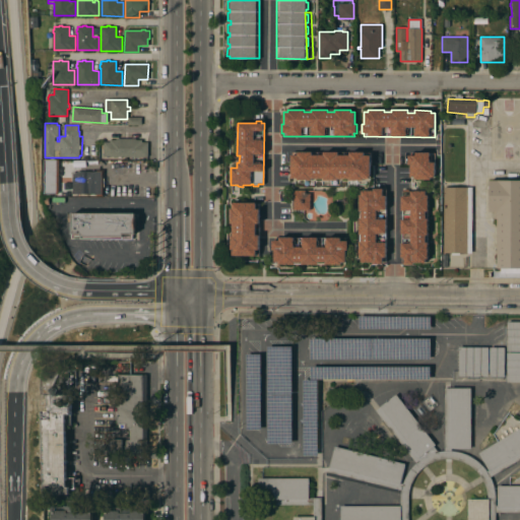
[(136,138),(136,140),(142,140),(142,142),(148,142),(148,156),(138,156),(138,158),(134,158),(134,156),(117,156),(117,157),(113,157),(113,156),(104,156),(104,142),(110,142),(110,139),(116,139),(116,138),(136,138)]
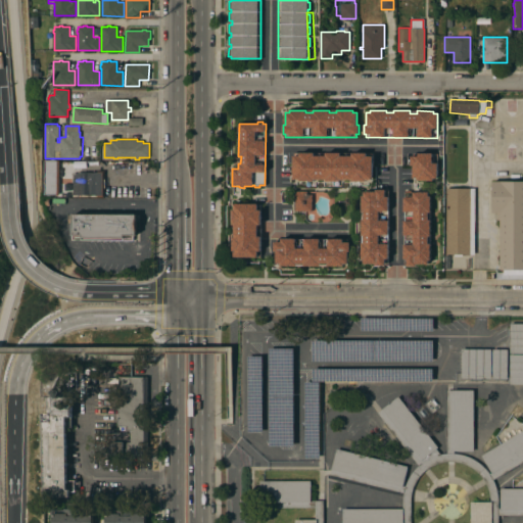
[(372,153),(372,180),(366,180),(366,181),(351,181),(351,180),(340,180),(340,181),(325,181),(325,180),(314,180),(314,181),(299,181),(299,180),(294,180),(294,153),(372,153)]
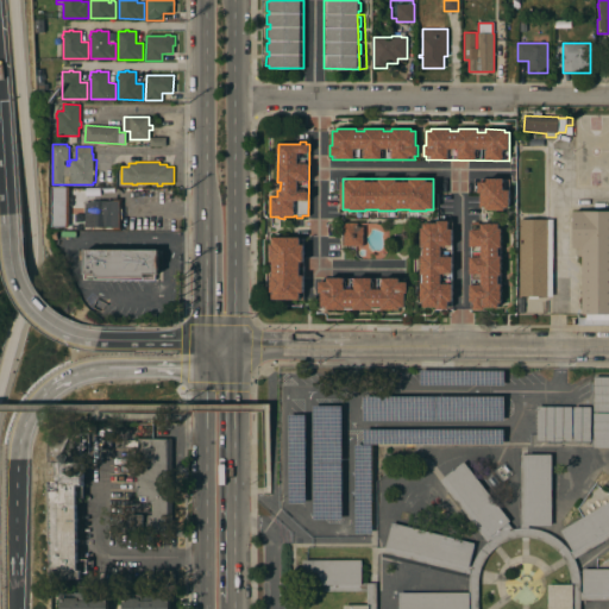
[(509,180),(509,208),(504,208),(504,209),(485,209),(485,207),(481,207),(481,193),(478,193),(478,182),(482,182),(482,180),(509,180)]
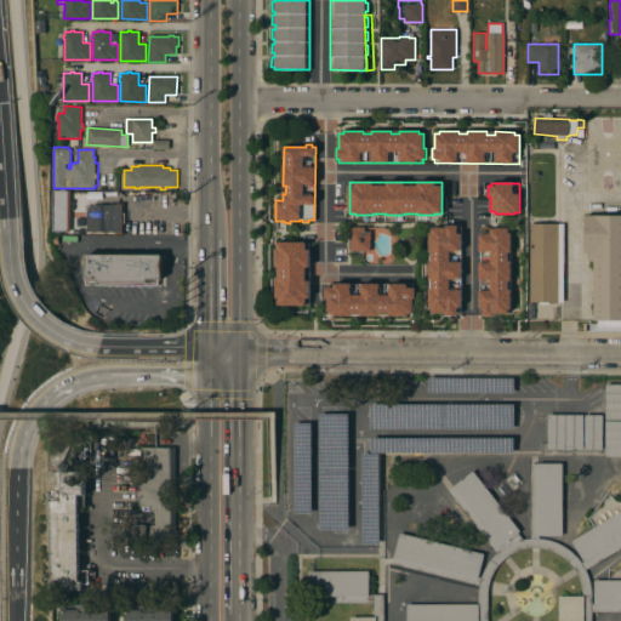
[(70,232),(52,232),(53,191),(70,191),(70,232)]
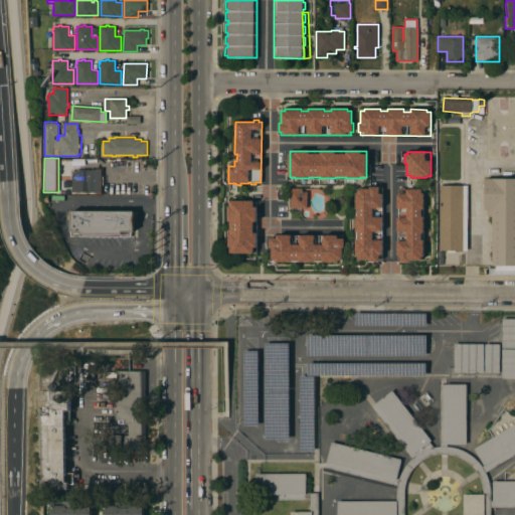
[(103,194),(96,194),(96,192),(71,192),(71,170),(78,170),(78,169),(96,170),(96,168),(103,168),(103,194)]
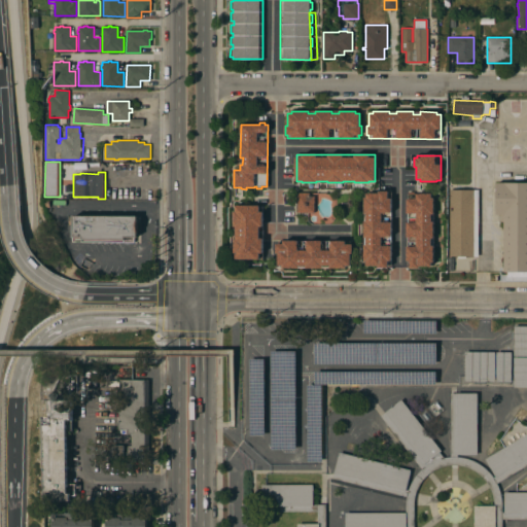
[(526,272),(503,272),(503,221),(501,221),(501,214),(496,214),(496,182),(526,182),(526,272)]
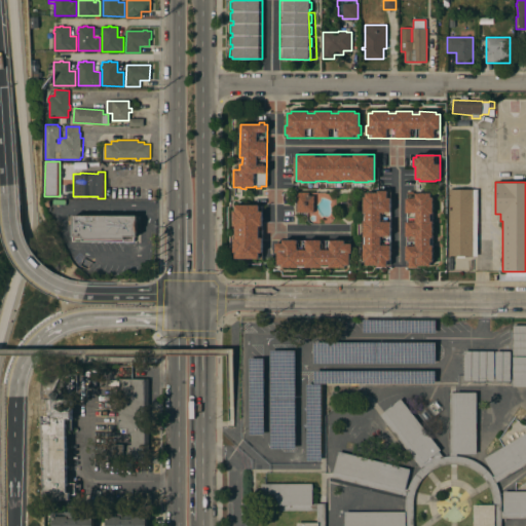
[(477,256),(464,256),(464,258),(456,258),(456,256),(449,256),(449,189),(478,189),(477,256)]
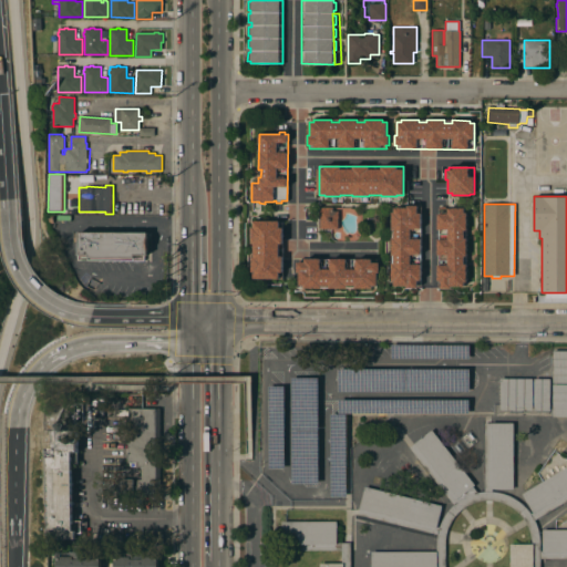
[(421,285),(418,285),(418,288),(408,288),(408,286),(394,286),(394,281),(392,281),(391,264),(394,264),(394,256),(392,256),(392,238),(394,238),(394,230),(392,230),(392,212),(394,212),(394,208),(408,208),(408,206),(420,206),(421,285)]
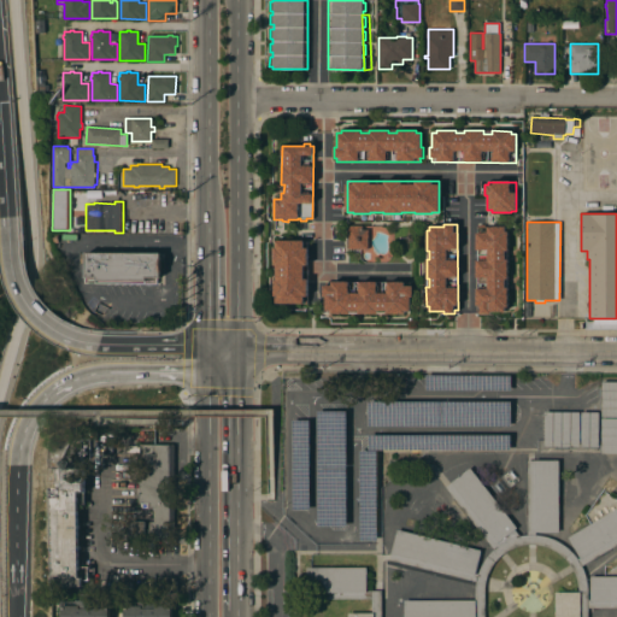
[(368,250),(348,250),(348,225),(362,225),(362,230),(368,230),(368,250)]
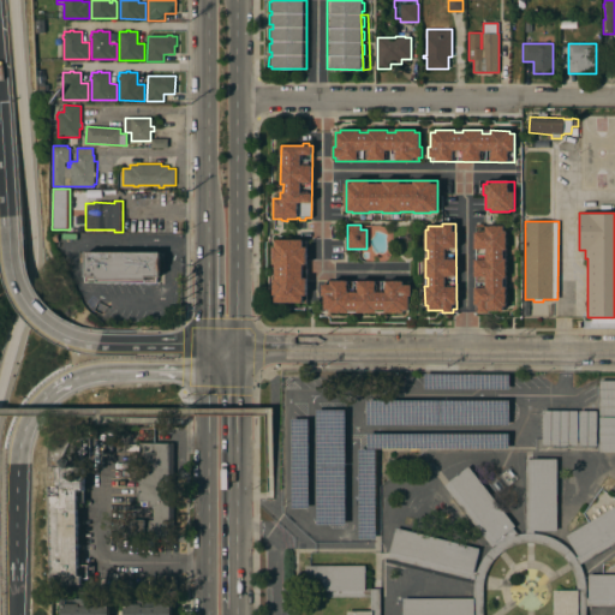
[(475,226),(477,226),(477,225),(483,225),(483,226),(503,226),(503,231),(506,231),(506,250),(503,250),(503,258),(506,258),(506,278),(503,278),(503,286),(506,286),(506,305),(503,305),(503,311),(489,311),(489,312),(478,312),(478,310),(475,310),(475,226)]
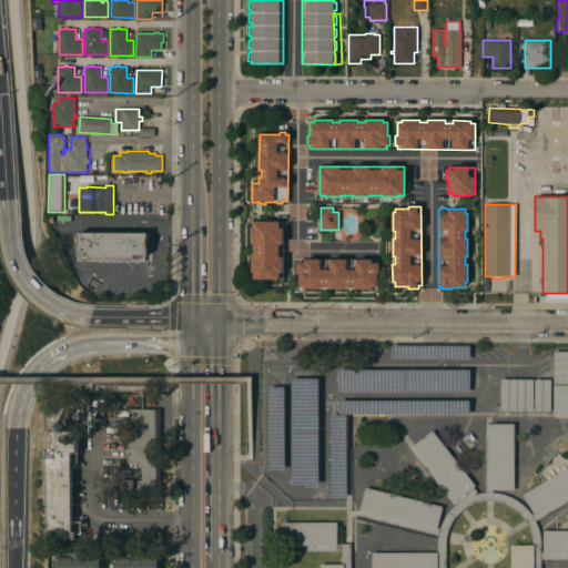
[(283,279),(280,279),(280,280),(254,280),(254,273),(252,273),(252,257),(254,257),(254,244),(252,244),(252,229),(254,229),(254,222),(283,222),(283,279)]
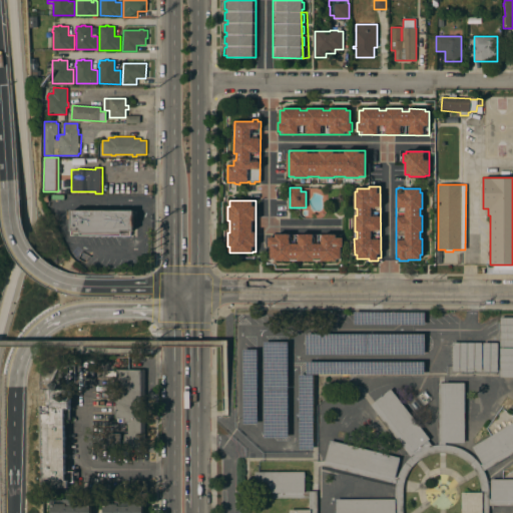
[(133,210),(133,230),(121,230),(121,235),(80,235),(80,230),(71,230),(71,210),(133,210)]
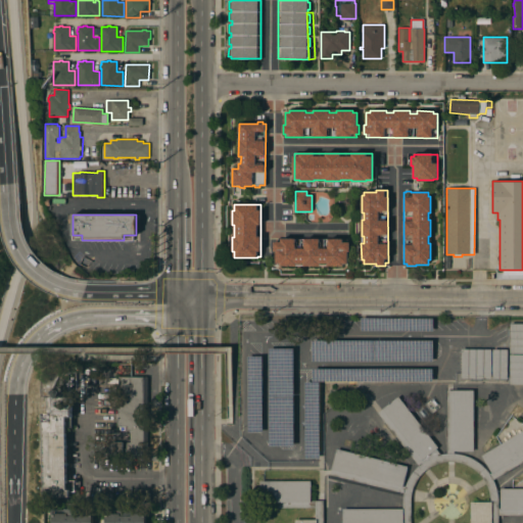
[(347,239),(347,242),(349,242),(349,251),(347,251),(347,264),(344,264),(344,267),(327,266),(327,264),(320,264),(320,266),(303,266),(303,264),(296,264),(296,266),(280,266),(280,264),(276,264),(276,251),(274,251),(274,242),(277,242),(277,239),(347,239)]
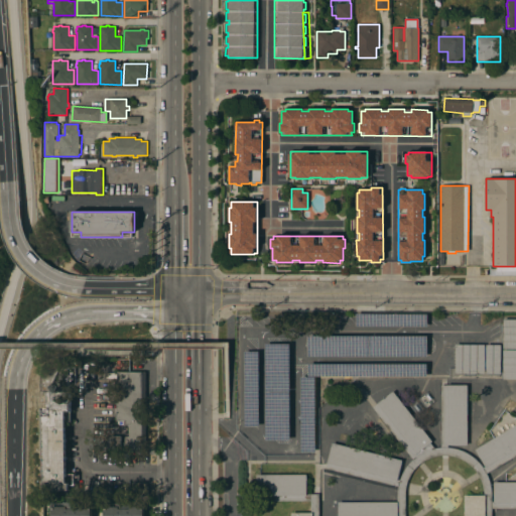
[(427,328),(357,329),(356,314),(427,314),(427,328)]
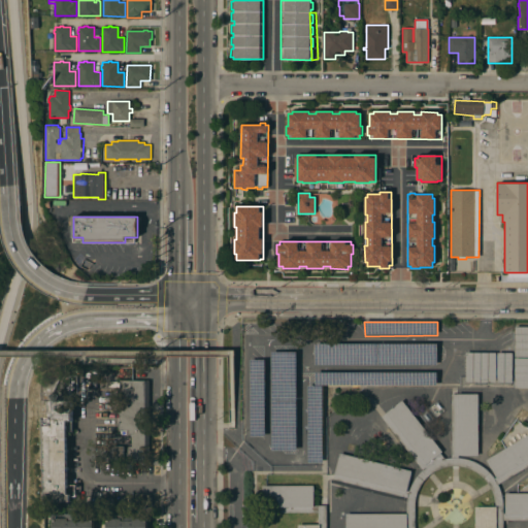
[(527,327),(527,357),(515,357),(515,327),(527,327)]
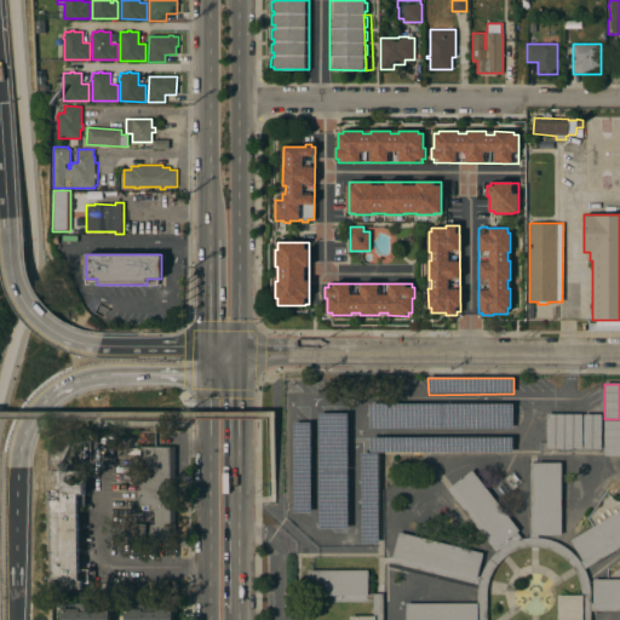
[(369,429),(369,403),(512,403),(512,429),(369,429)]
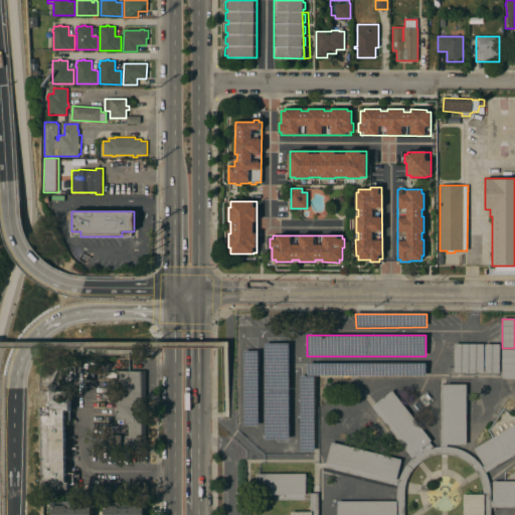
[(290,439),(266,440),(265,343),(290,343),(290,439)]
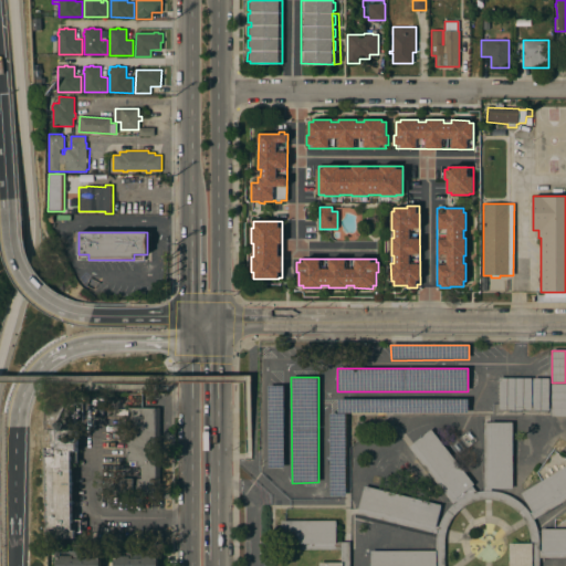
[(532,378),(532,410),(499,410),(499,378),(532,378)]
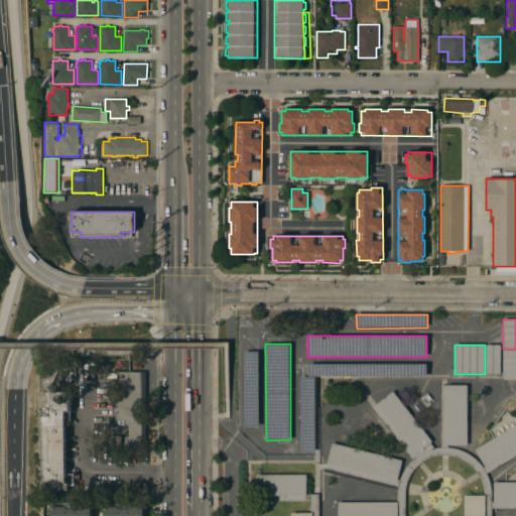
[(501,345),(500,374),(486,374),(486,345),(501,345)]
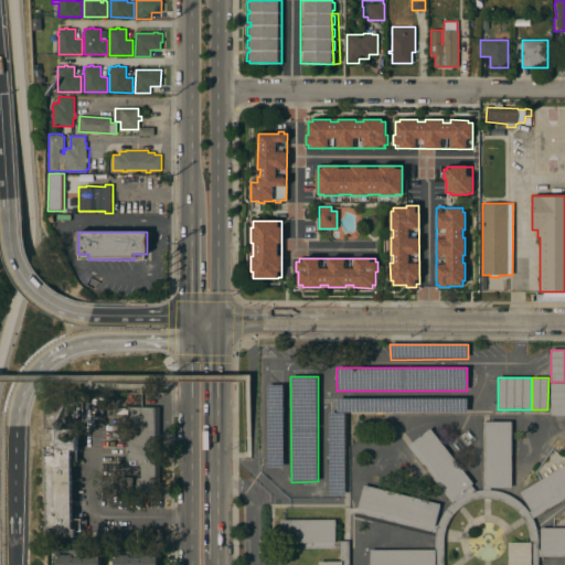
[(564,383),(564,415),(551,415),(551,383),(564,383)]
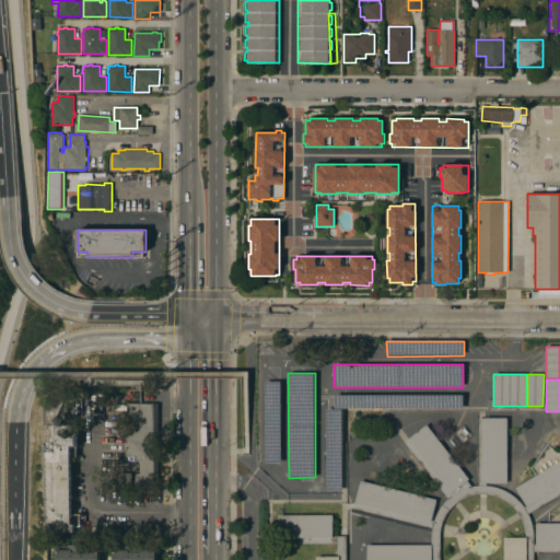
[(281,382),(281,464),(265,464),(265,382),(281,382)]
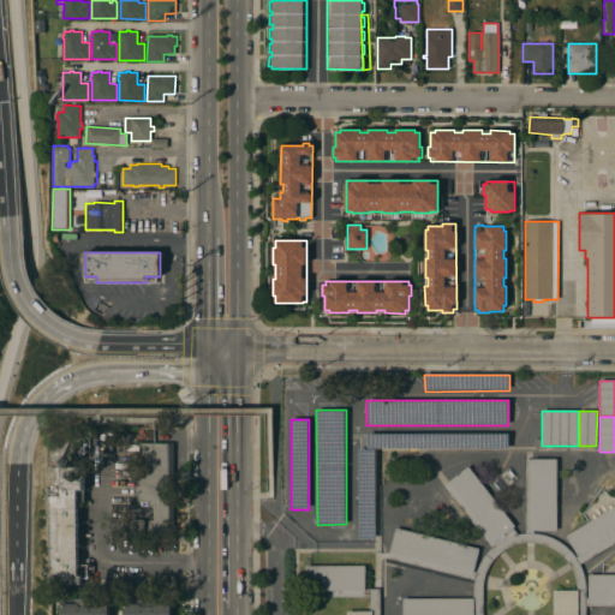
[(368,434),(509,434),(509,448),(375,449),(368,449),(368,434)]
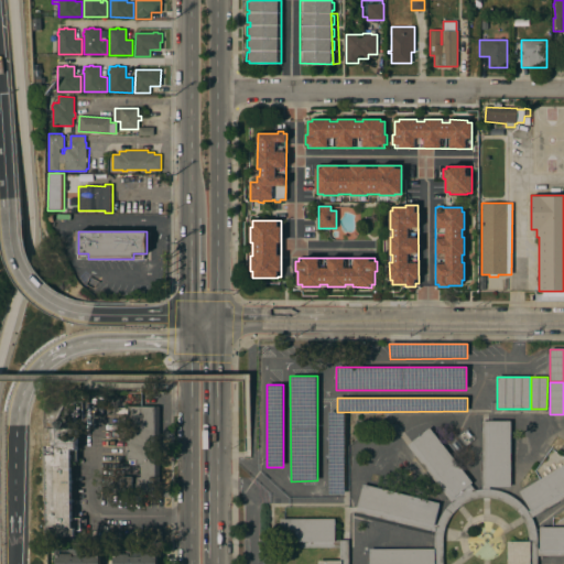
[(158,495),(136,495),(136,477),(141,477),(141,464),(128,464),(128,407),(159,407),(158,495)]
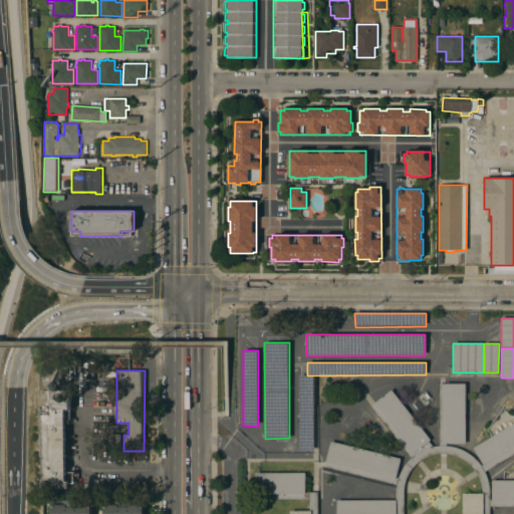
[(299,375),(307,375),(313,375),(313,450),(299,450),(299,375)]
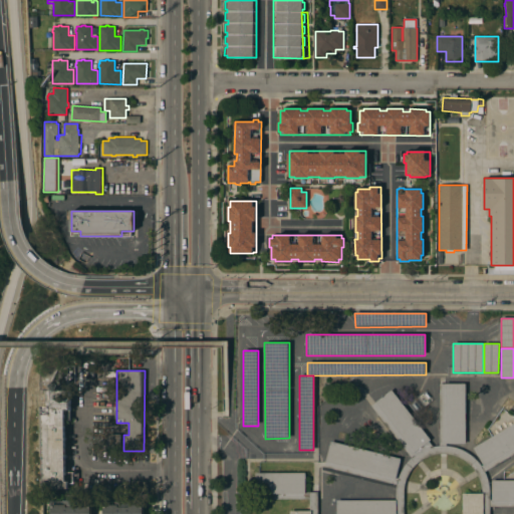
[(305,473),(305,492),(317,492),(317,513),(336,513),(336,500),(396,500),(396,493),(396,487),(396,484),(324,467),(330,441),(401,458),(396,478),(398,479),(400,474),(402,469),(404,466),(406,463),(411,458),(370,406),(392,390),(431,440),(429,441),(433,447),(437,446),(439,446),(439,383),(445,383),(465,383),(466,444),(446,444),(446,446),(452,446),(457,448),(461,449),(466,452),(471,455),(475,459),(479,463),(481,466),(483,465),(473,448),(513,423),(513,454),(484,472),(486,475),(488,484),(489,487),(489,492),(489,500),(491,500),(491,480),(513,480),(513,506),(490,506),(490,513),(290,513),(290,511),(309,511),(309,499),(255,499),(255,473),(305,473)]
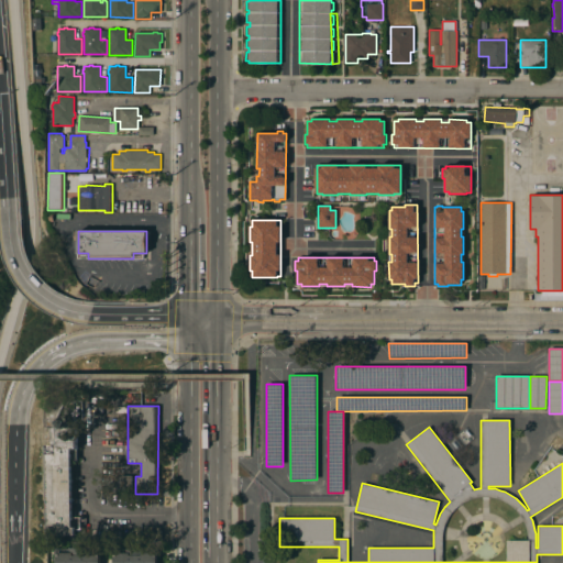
[(77,428),(77,449),(70,449),(72,527),(75,527),(75,534),(48,536),(47,454),(46,454),(46,444),(52,444),(52,428),(77,428)]
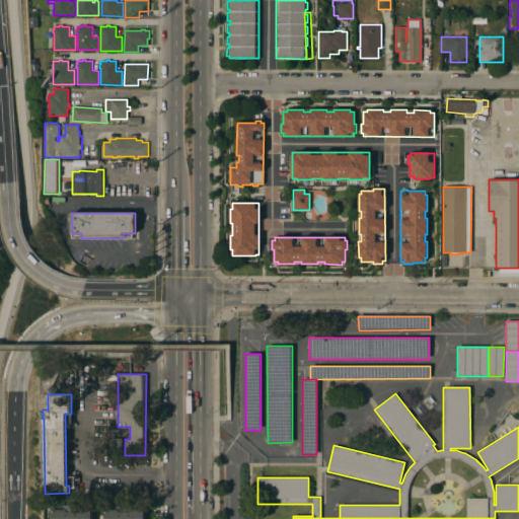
[(122,438),(121,454),(108,454),(108,438),(122,438)]
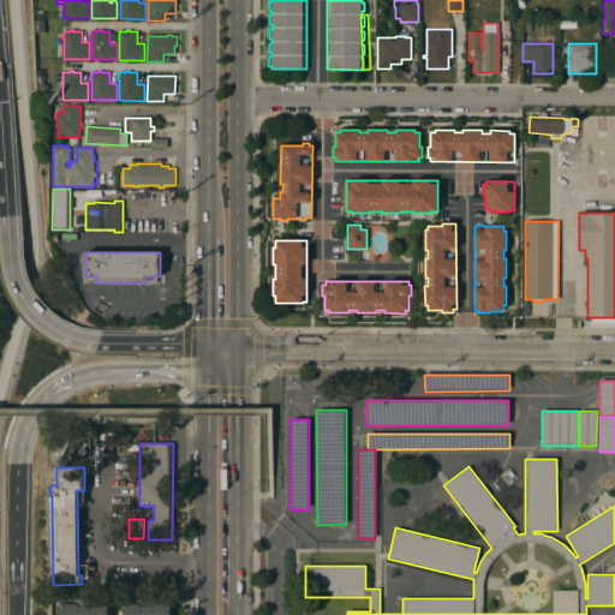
[(63,614),(63,604),(78,604),(78,598),(94,598),(94,604),(109,604),(109,614),(63,614)]
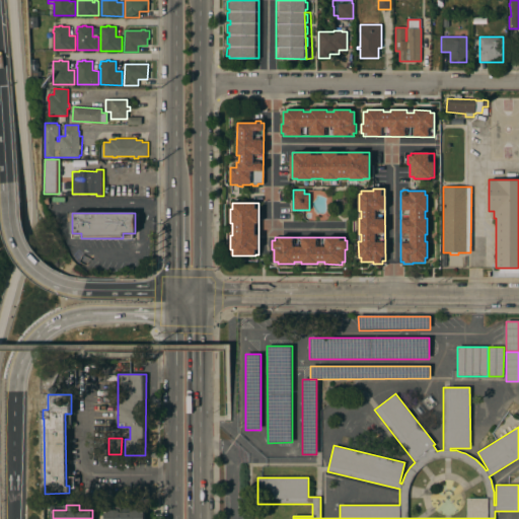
[(104,518),(104,510),(119,510),(119,505),(133,505),(133,510),(144,510),(144,518),(104,518)]
